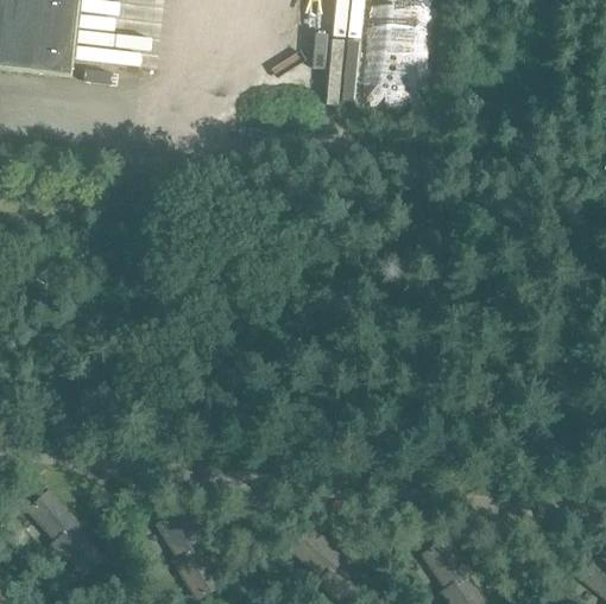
[(0,69),(70,77),(79,0),(0,0),(0,69)]
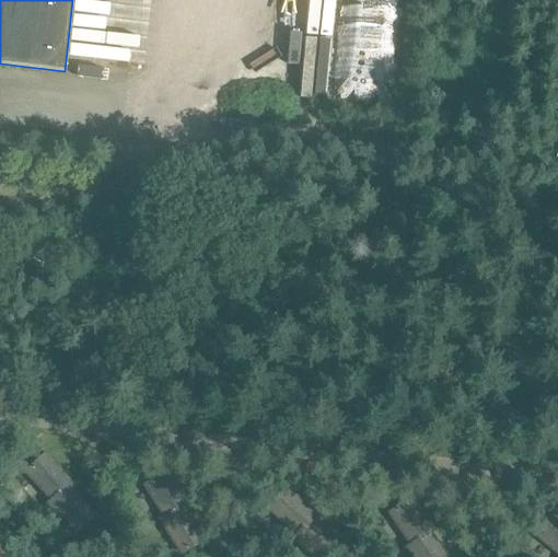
[(68,67),(109,68),(109,56),(68,55),(68,67)]
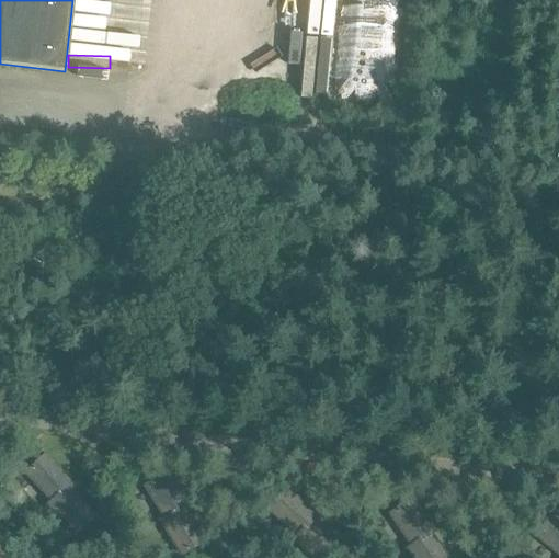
[(67,484),(71,480),(45,452),(24,470),(49,499),(67,484)]
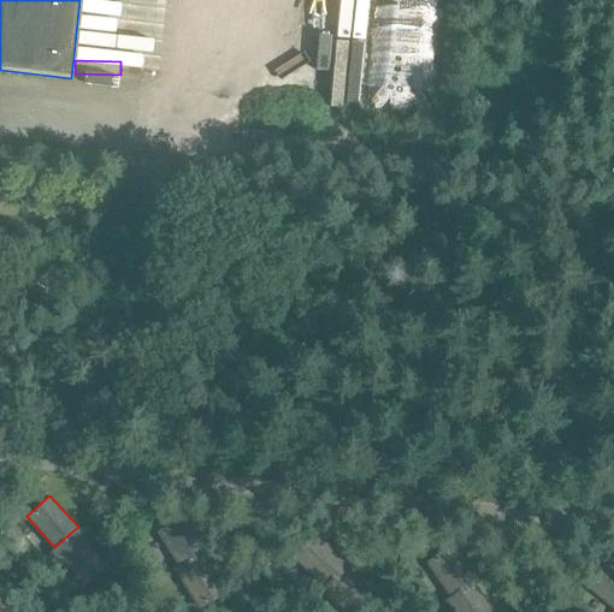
[(200,552),(201,553),(206,551),(183,515),(157,530),(179,565),(200,552)]
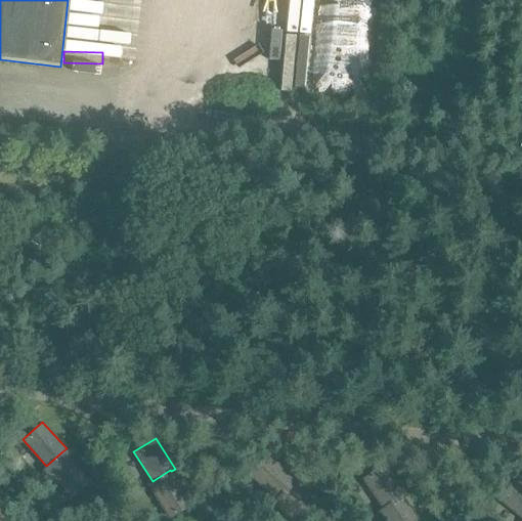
[(62,451),(46,466),(43,469),(68,495),(87,478),(62,451)]
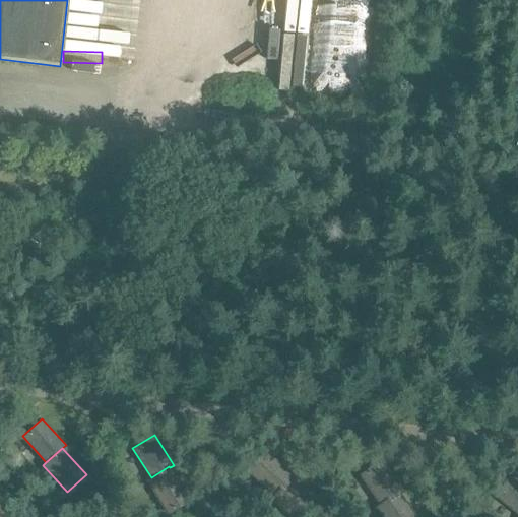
[(287,477),(288,478),(292,474),(264,450),(247,470),(273,494),(287,477)]
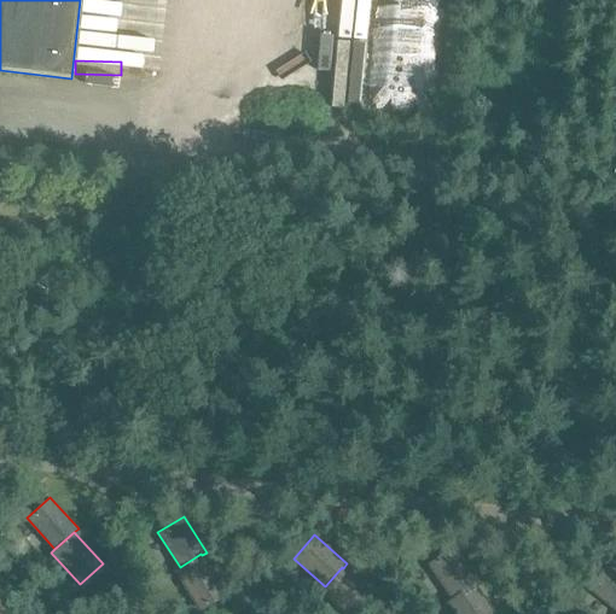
[(472,583),(472,584),(477,582),(453,545),(428,563),(452,597),(472,583)]
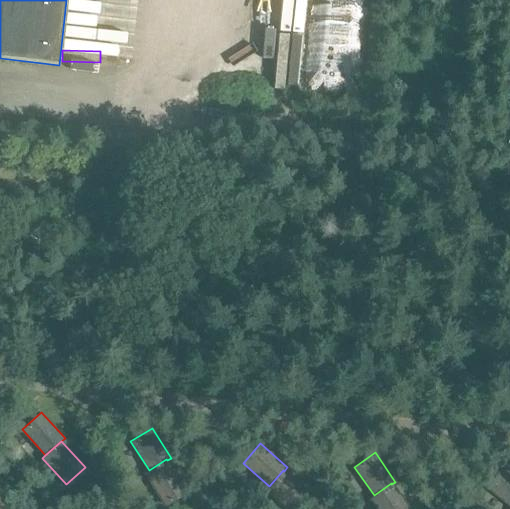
[(166,459),(149,470),(145,473),(164,503),(185,490),(167,460),(166,459)]
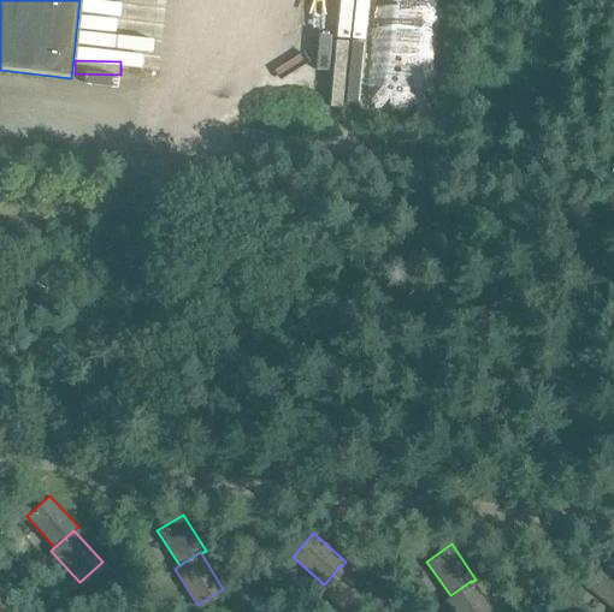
[(613,566),(607,562),(588,586),(613,606),(613,566)]
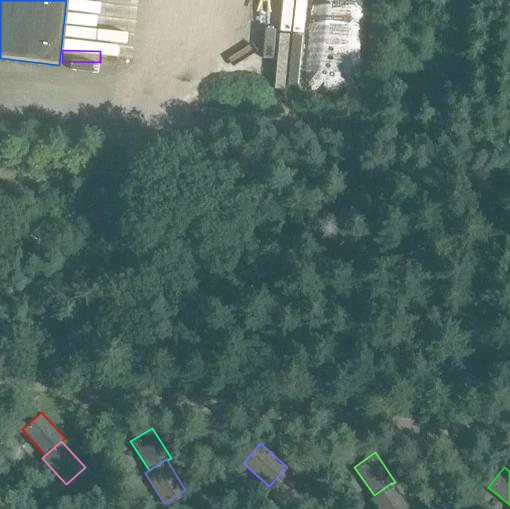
[(283,470),(269,486),(266,489),(288,508),(296,508),(310,494),(296,481),(284,471),(283,470)]
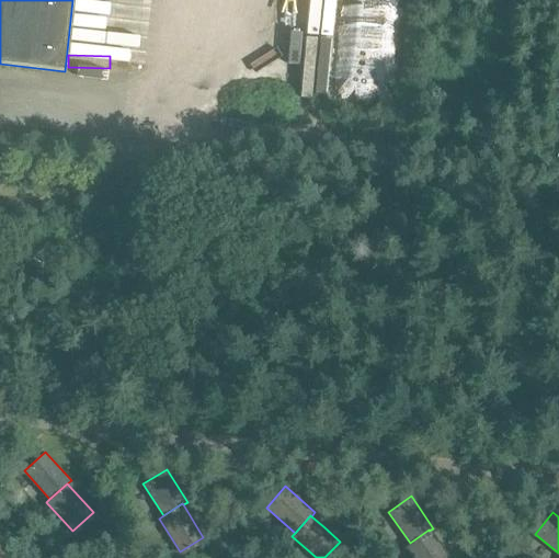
[(429,530),(410,543),(406,546),(413,557),(447,557),(429,531),(429,530)]
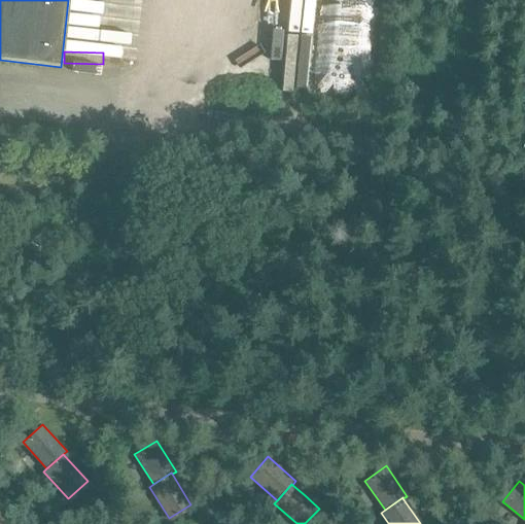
[(10,523),(0,515),(0,523),(10,523)]
